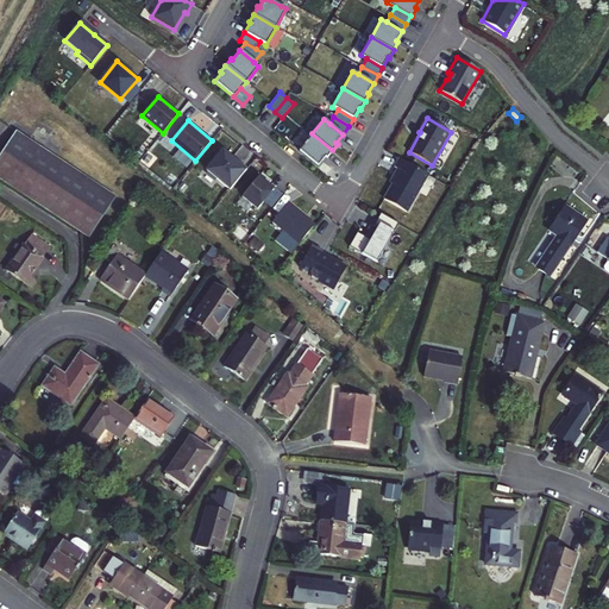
[(115,196),(16,130),(0,154),(0,179),(73,226),(89,237),(115,196)]
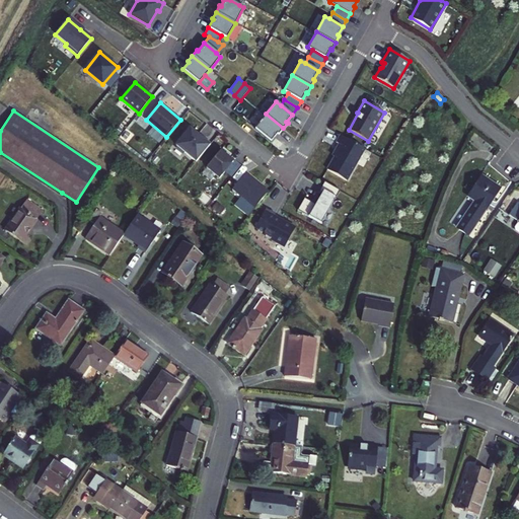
[(266,114),(254,128),(271,141),(277,134),(278,135),(283,128),(266,114)]
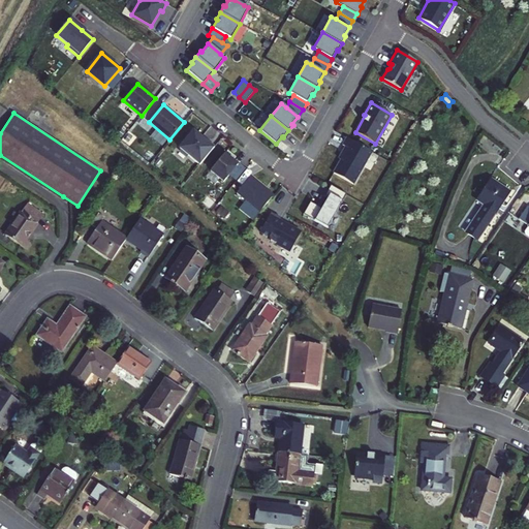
[(199,165),(215,147),(208,142),(208,143),(193,131),(179,148),(199,165)]
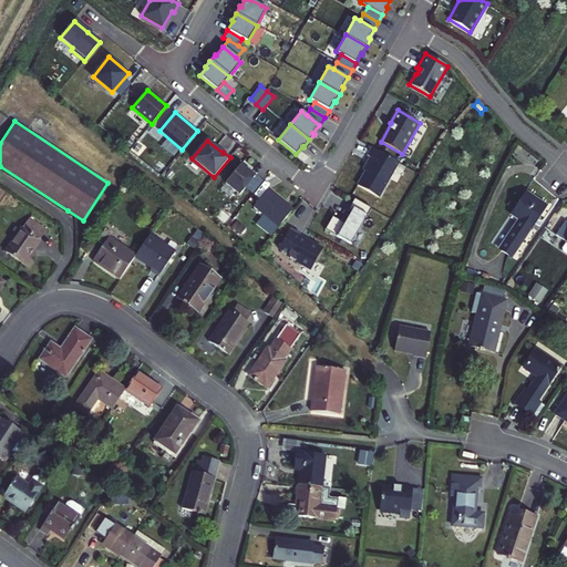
[(370,157),(373,160),(366,172),(358,186),(379,198),(399,163),(372,147),(368,156),(370,157)]
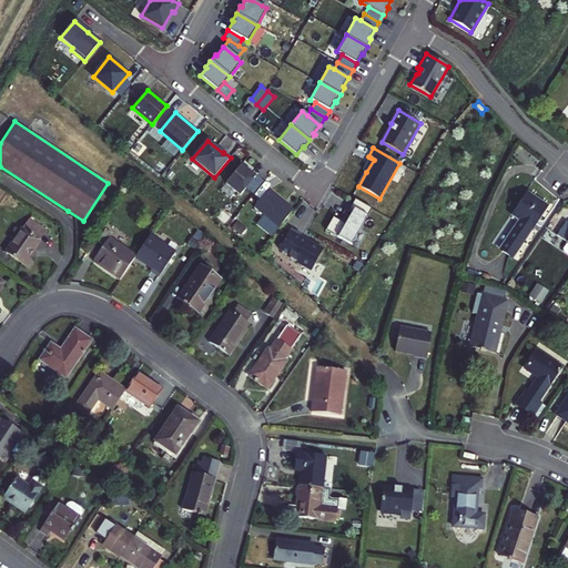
[(371,158),(363,171),(366,172),(374,160),(371,158)]
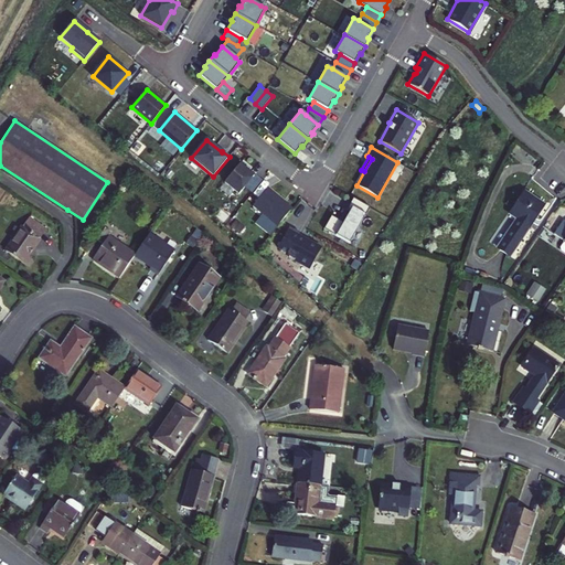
[(225,182),(240,194),(245,188),(254,176),(240,164),(225,182)]
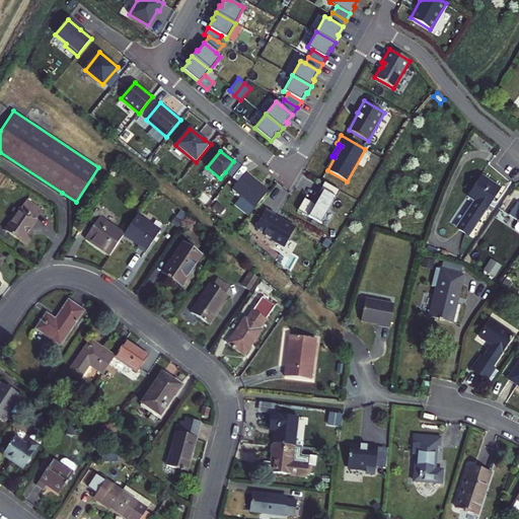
[(234,160),(233,161),(225,172),(231,177),(241,166),(234,160)]
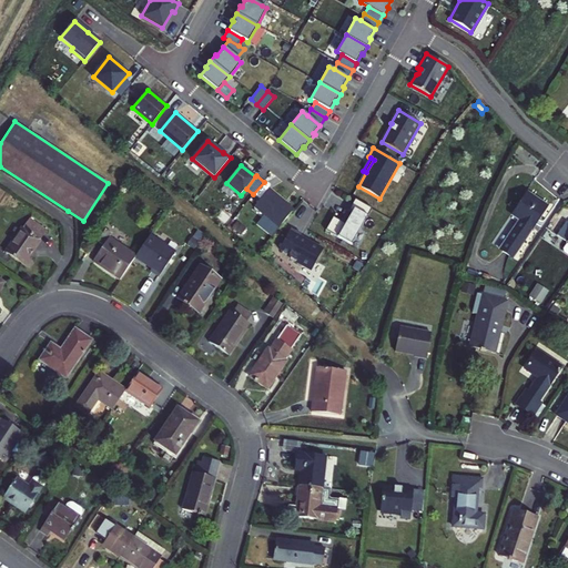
[(254,208),(279,227),(294,210),(270,189),(254,208)]
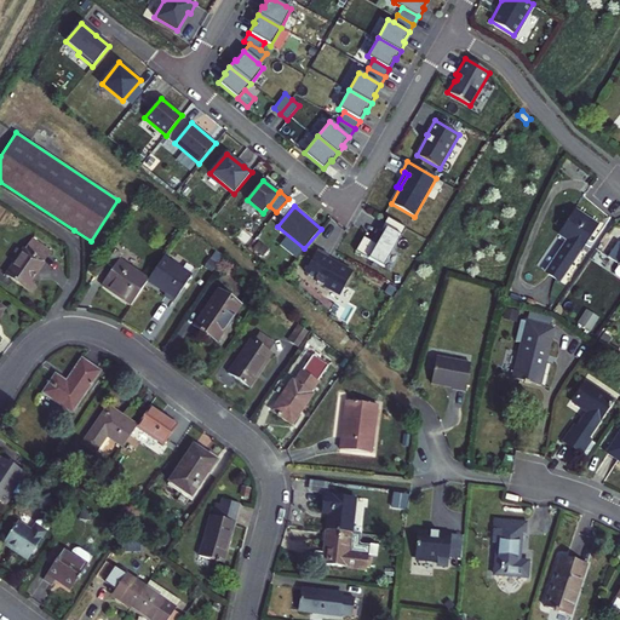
[(547,271),(561,280),(598,227),(579,213),(561,239),(568,244),(547,271)]
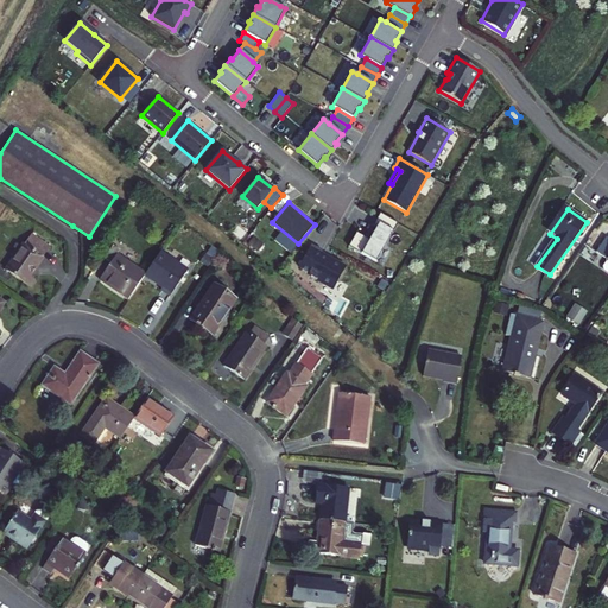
[(379,222),(394,230),(398,223),(380,213),(373,225),(377,227),(379,222)]
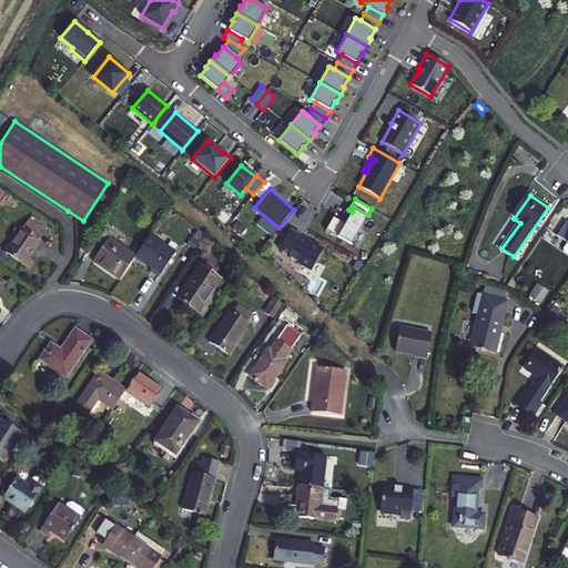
[(351,245),(368,215),(354,208),(352,212),(345,224),(337,237),(351,245)]
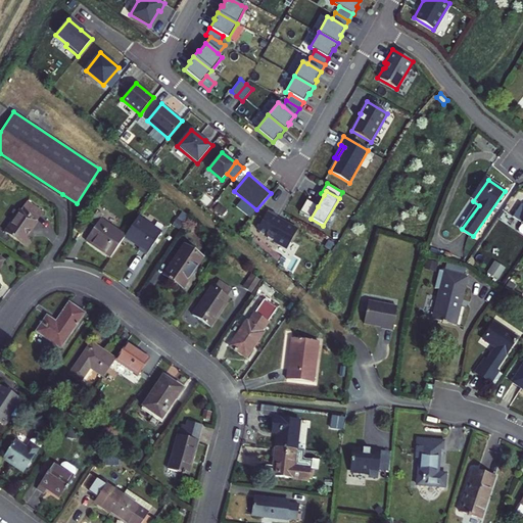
[(311,219),(318,206),(306,199),(299,211),(311,219)]
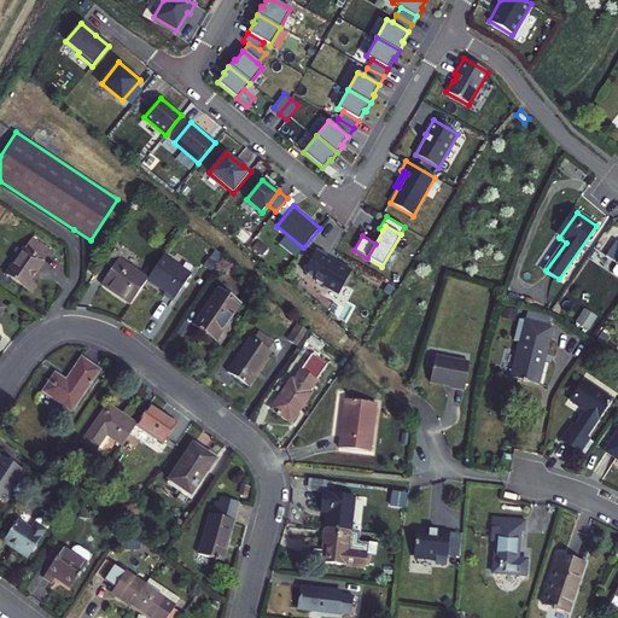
[(51,251),(31,237),(5,273),(31,291),(36,285),(30,280),(51,251)]
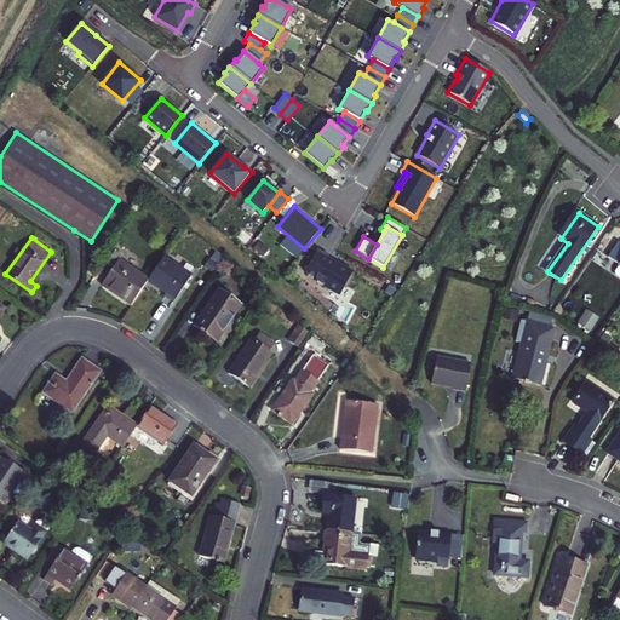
[(619,264),(619,262),(619,242),(618,242),(608,257),(619,264)]
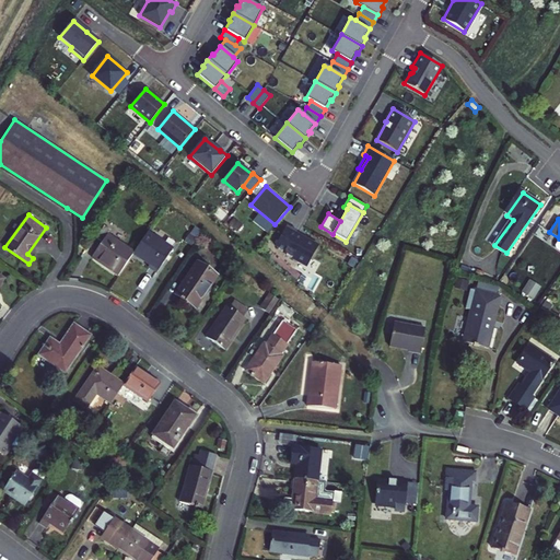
[(288,224),(276,246),(286,252),(287,255),(307,267),(319,245),(296,232),(298,231),(288,224)]
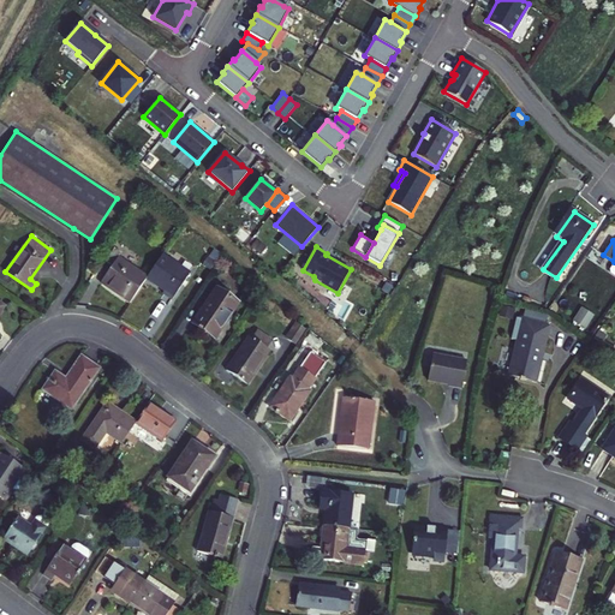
[(106,262),(112,266),(118,257),(121,252),(114,248),(106,262)]
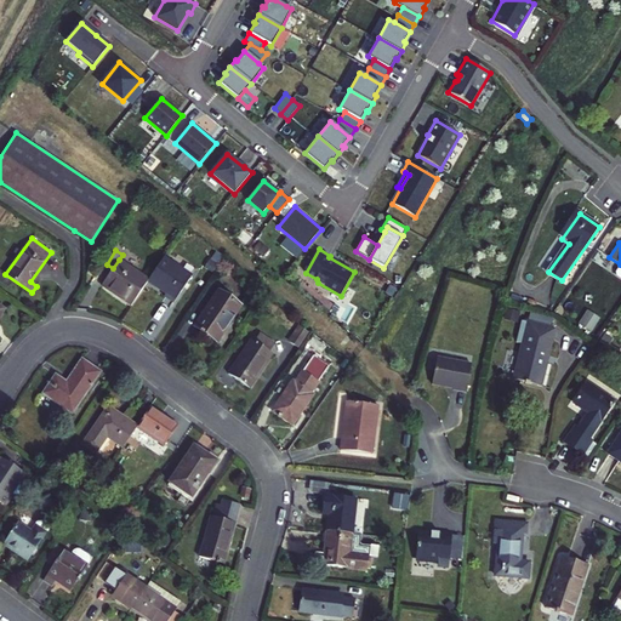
[(165,256),(149,279),(170,292),(167,296),(175,301),(193,274),(165,256)]
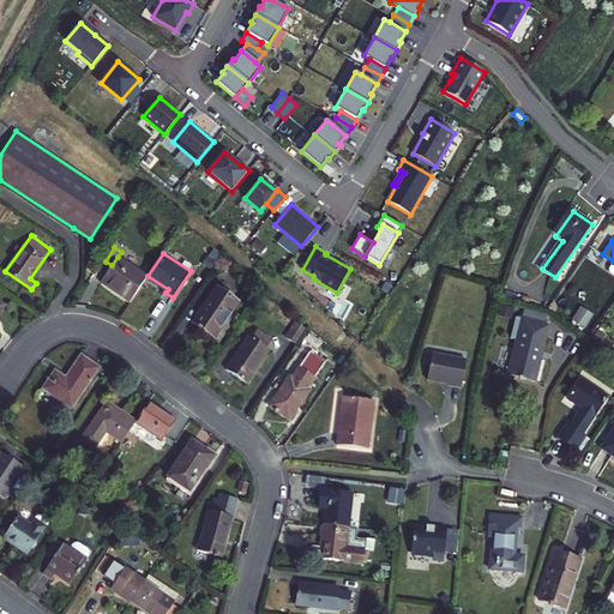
[(148,276),(118,257),(112,265),(101,283),(131,302),(148,276)]
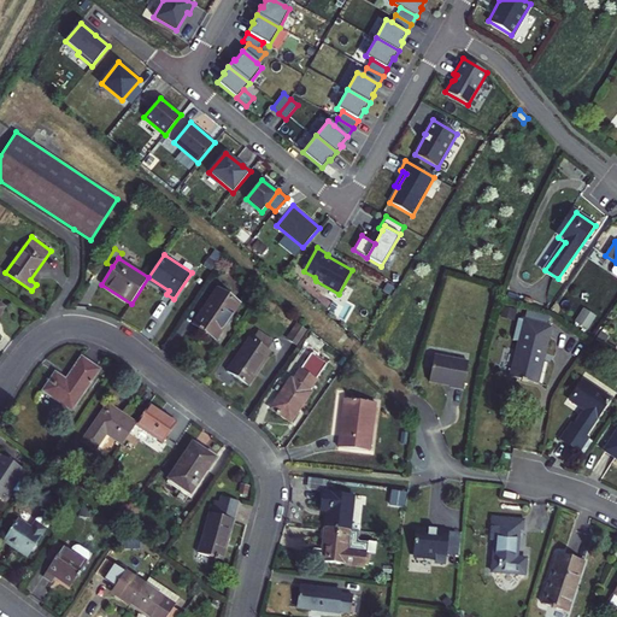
[(239,304),(218,288),(193,323),(215,339),(239,304)]
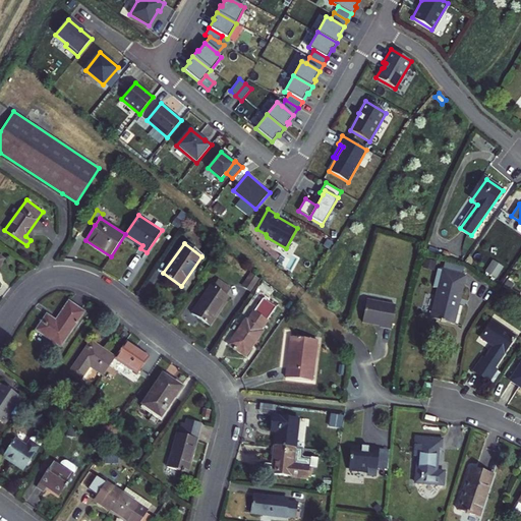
[(436,262),(424,258),(422,268),(433,270),(436,262)]
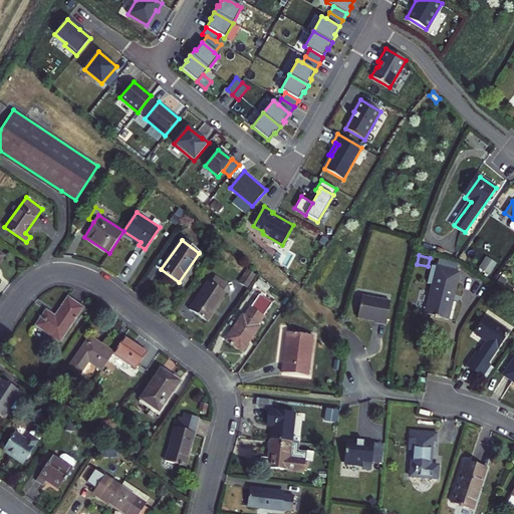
[(486,257),(479,268),(489,274),(496,263),(486,257)]
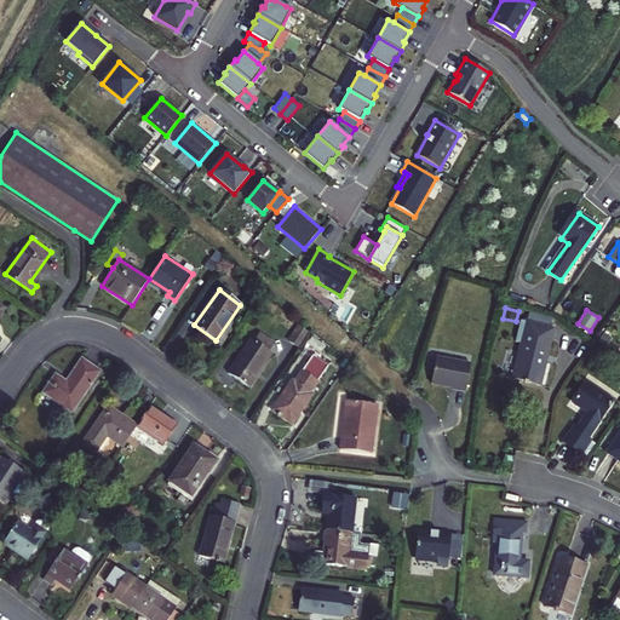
[(527,322),(512,378),(538,384),(543,385),(549,363),(544,362),(552,328),(527,322)]
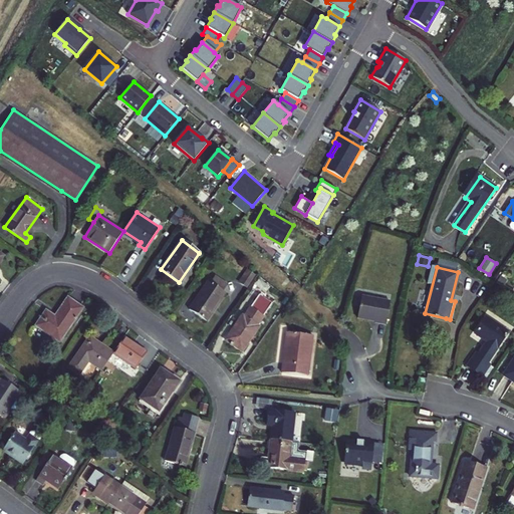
[(239,282),(246,287),(255,275),(248,270),(239,282)]
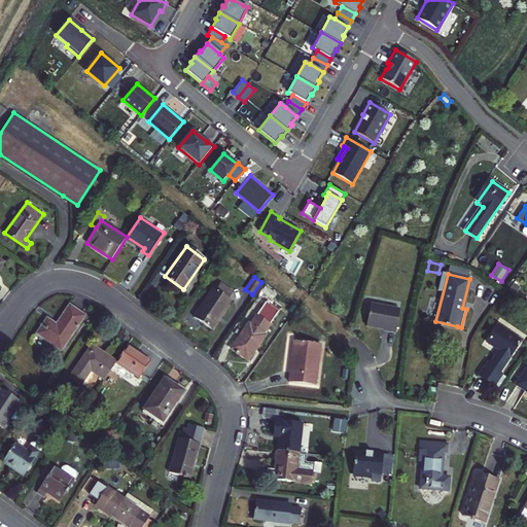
[(222,286),(219,291),(227,296),(231,291),(222,286)]
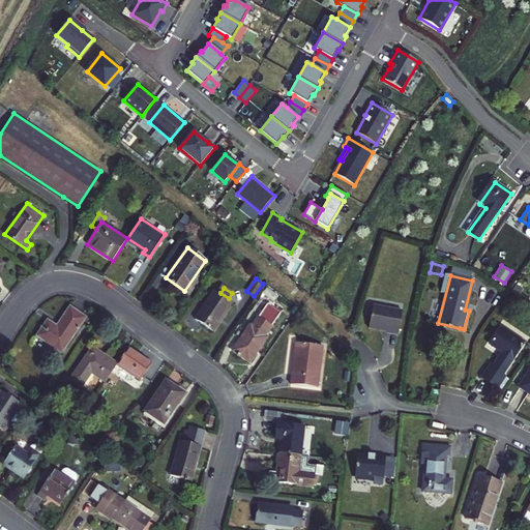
[(229,298),(221,293),(215,290),(196,320),(212,330),(232,300),(229,298)]
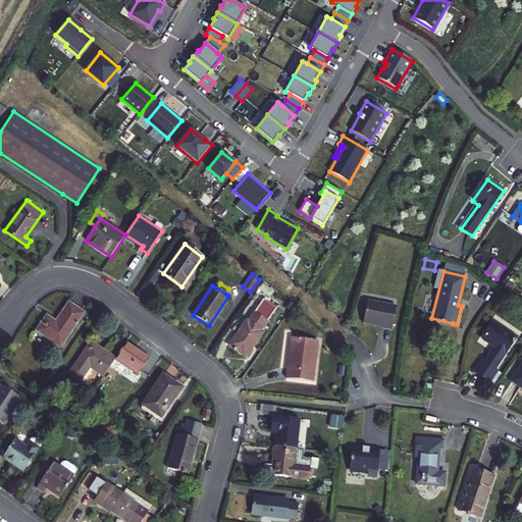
[(254,312),(267,321),(275,309),(262,300),(254,312)]
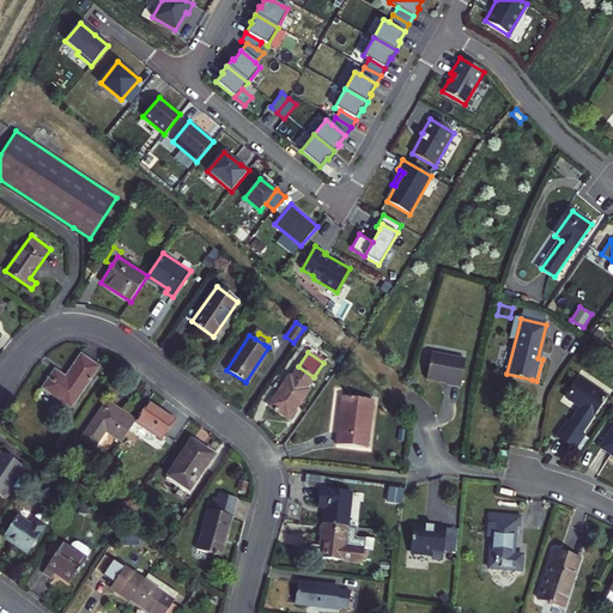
[(68,406),(97,365),(80,353),(65,376),(56,370),(43,388),(68,406)]
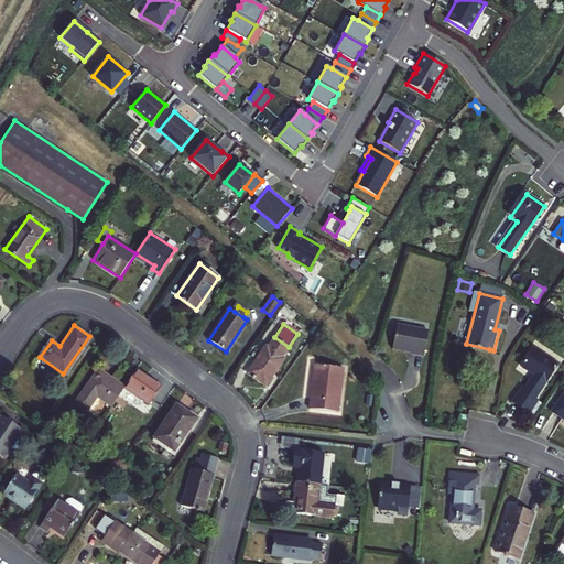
[(398,325),(393,349),(405,351),(407,350),(413,351),(412,354),(424,356),(429,331),(398,325)]
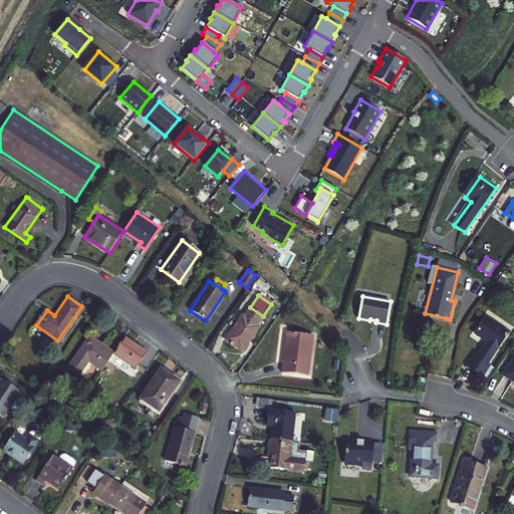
[(256,326),(263,316),(250,307),(243,317),(241,316),(225,340),(242,351),(258,327),(256,326)]
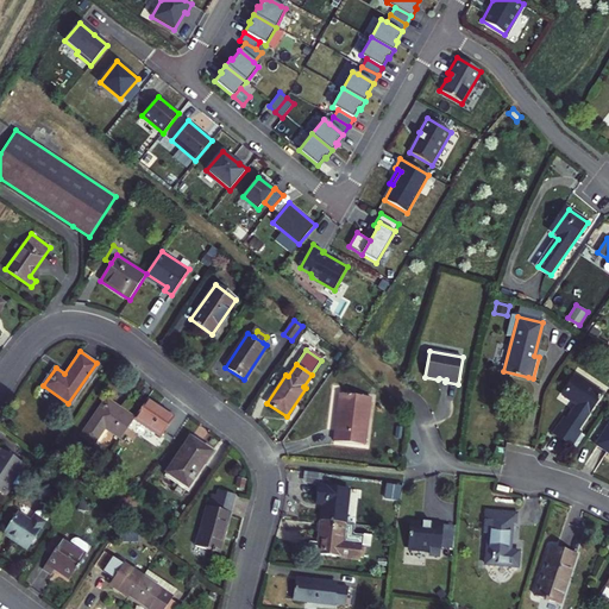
[(554,433),(570,443),(602,393),(579,378),(566,397),(578,405),(569,419),(565,416),(554,433)]
